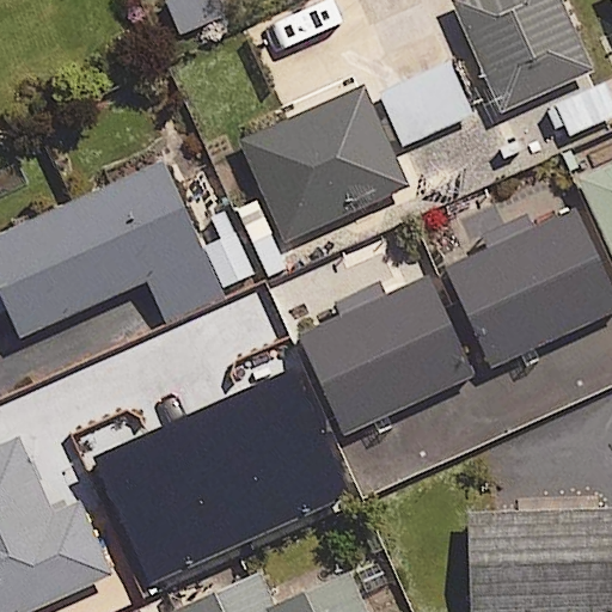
[(224,16),(216,0),(161,0),(178,36),(224,16)]
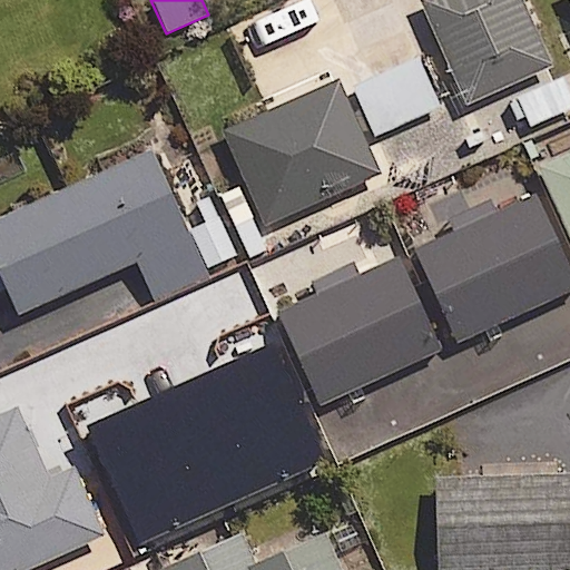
[(523,0),(419,0),(468,107),(554,68),(523,0)]
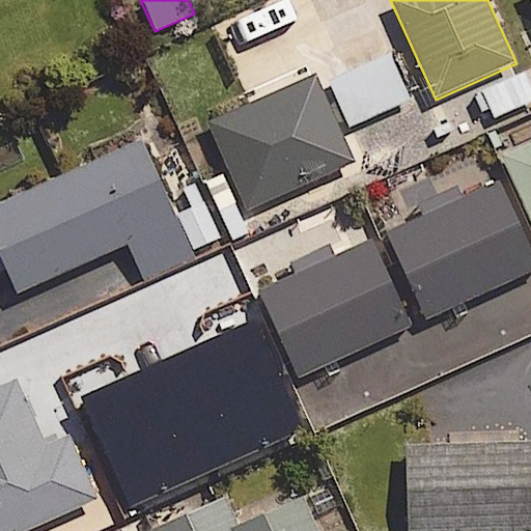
[(406,101),(384,52),(325,79),(346,128),(406,101)]
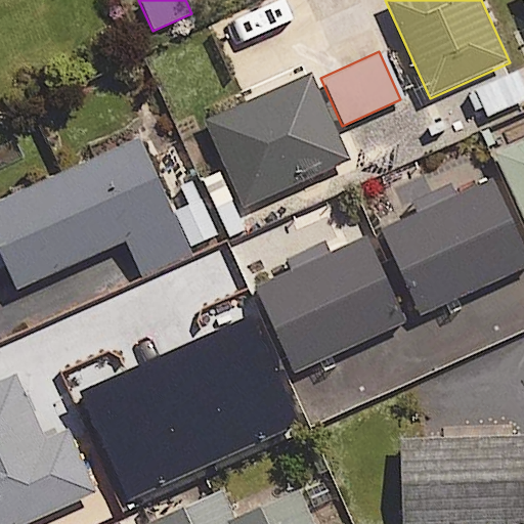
[(311,73),(204,121),(243,208),(350,161),(311,73)]
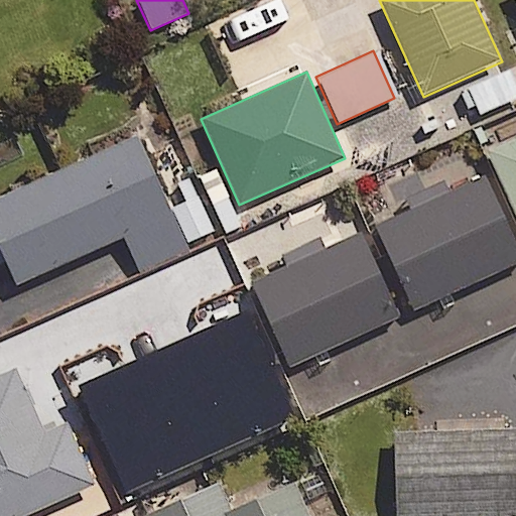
[(515,91),(508,72),(464,90),(477,120),(515,103),(515,91)]
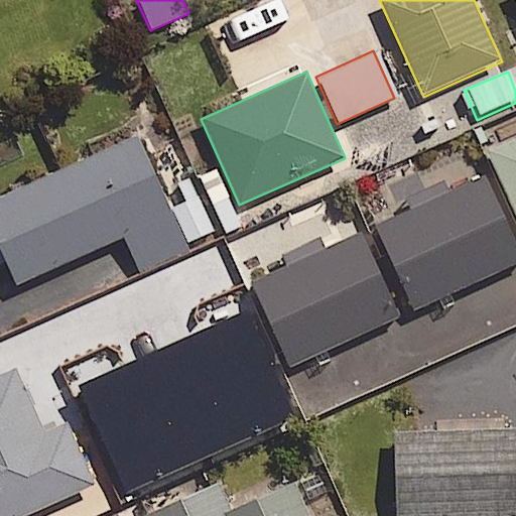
[(137,138),(0,198),(0,250),(15,284),(171,215),(137,138)]
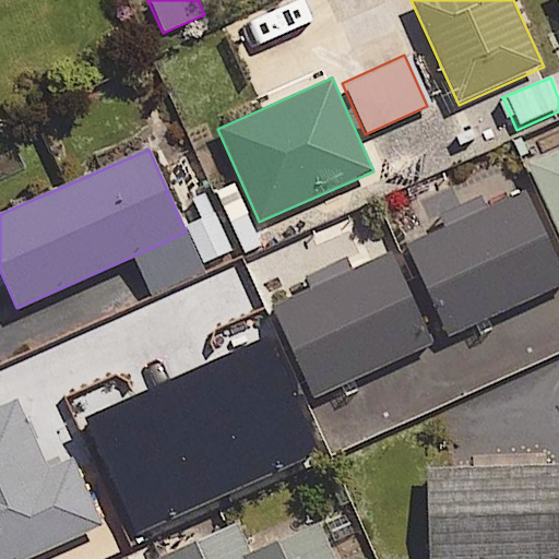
[(558,150),(527,164),(558,234),(558,150)]
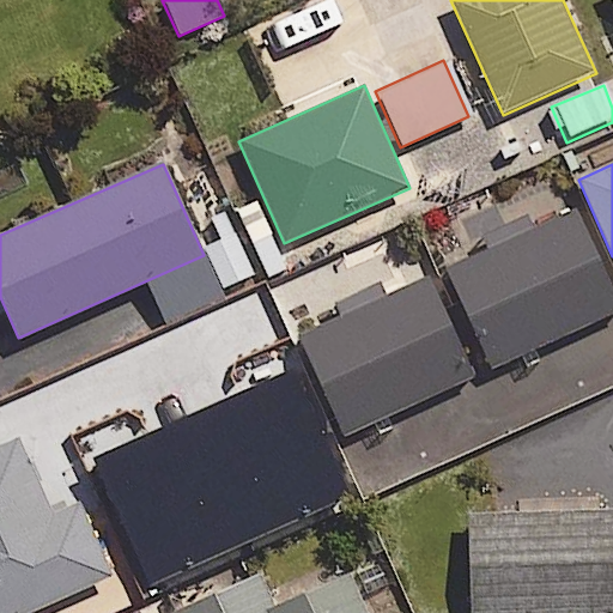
[(445,267),(492,370),(612,315),(612,299),(574,211),(445,267)]
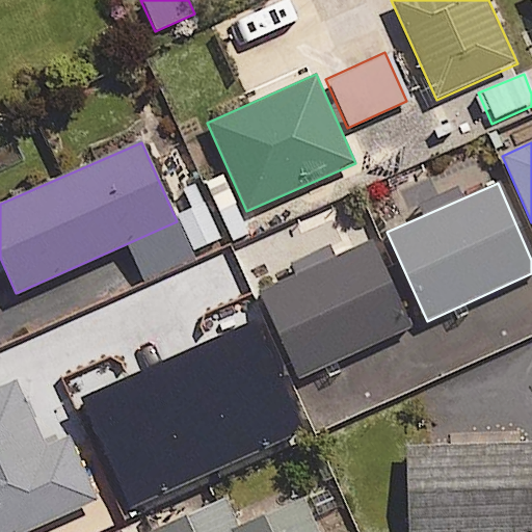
[(372,242),(258,293),(296,377),(410,326),(372,242)]
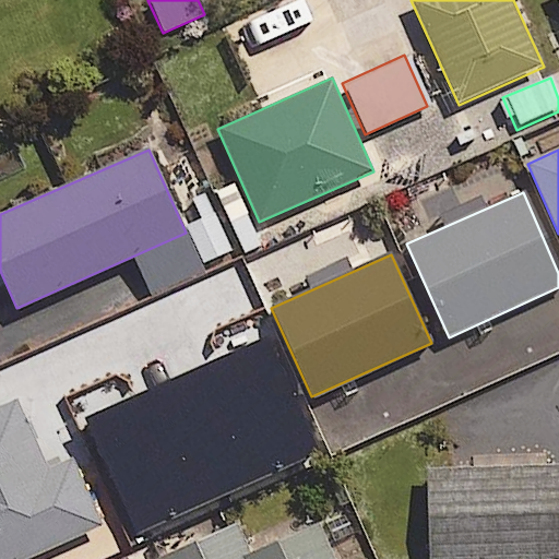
[(217,272),(152,301),(188,382),(253,353),(217,272)]
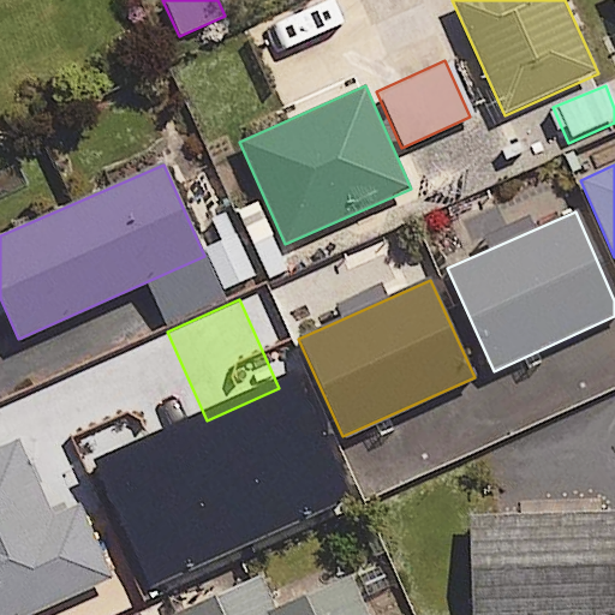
[(0,614),(30,614),(113,579),(87,520),(79,505),(53,518),(37,484),(17,437),(0,445),(0,614)]
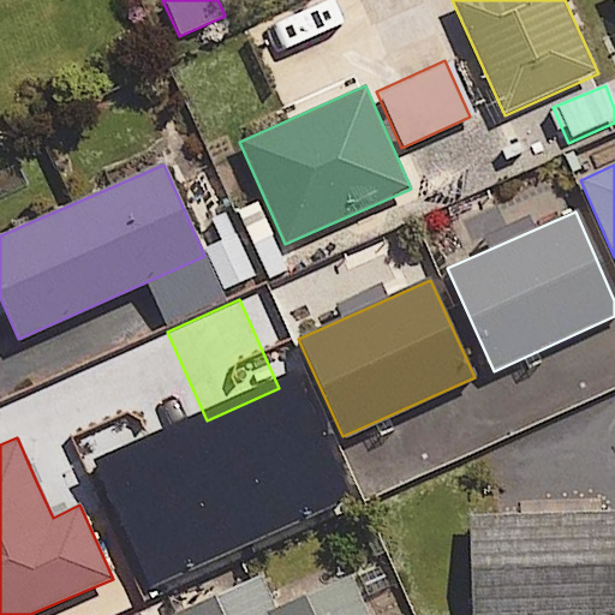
[(358,502),(344,459),(290,477),(304,520),(358,502)]
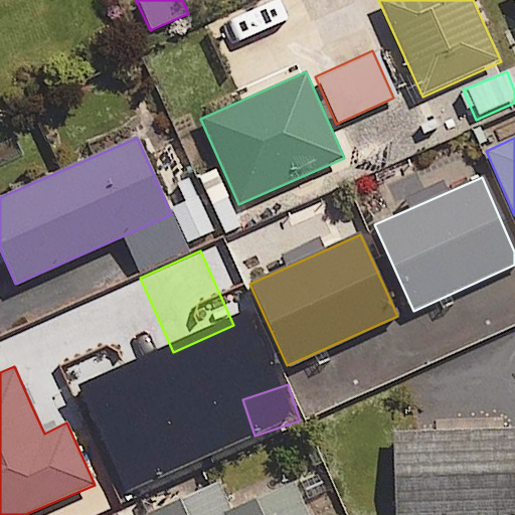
[(514,514),(514,430),(391,433),(392,514),(514,514)]
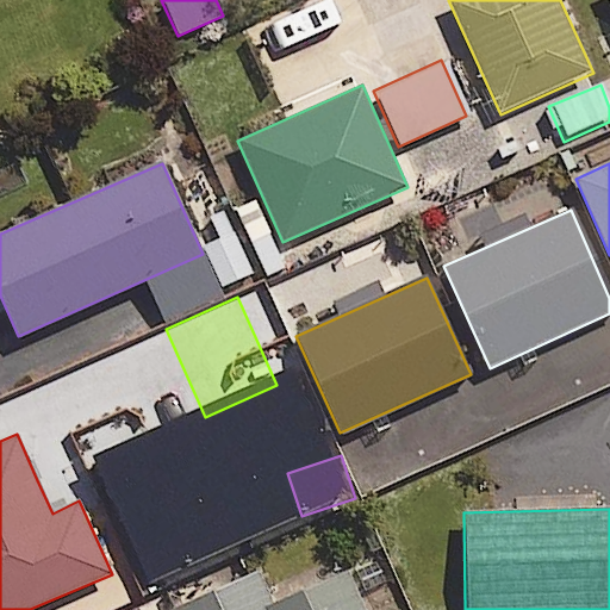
[(365,609),(348,572),(268,608),(254,576),(176,609),(365,609)]
